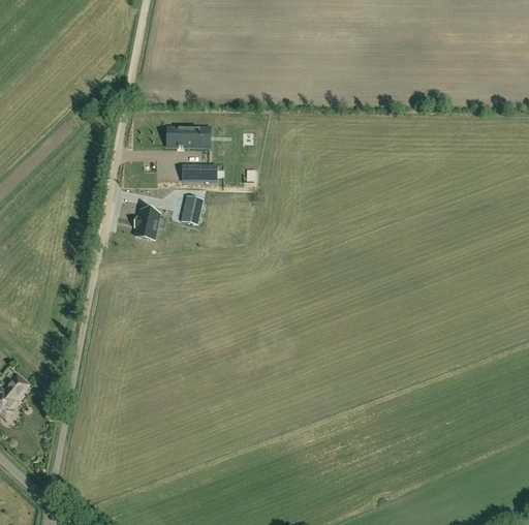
[(167,145),(201,145),(201,126),(168,126),(167,145)]
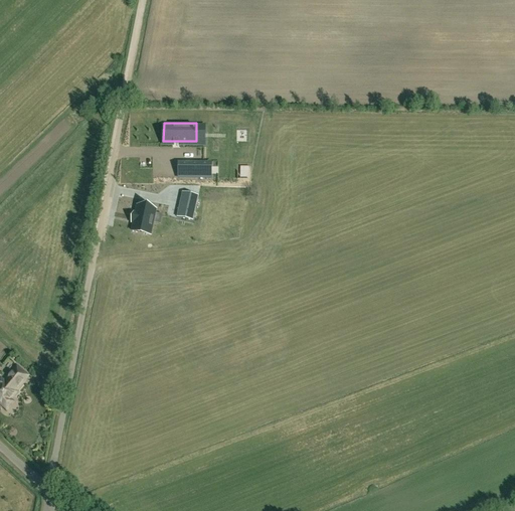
[(190,160),(190,175),(210,175),(210,160),(190,160)]
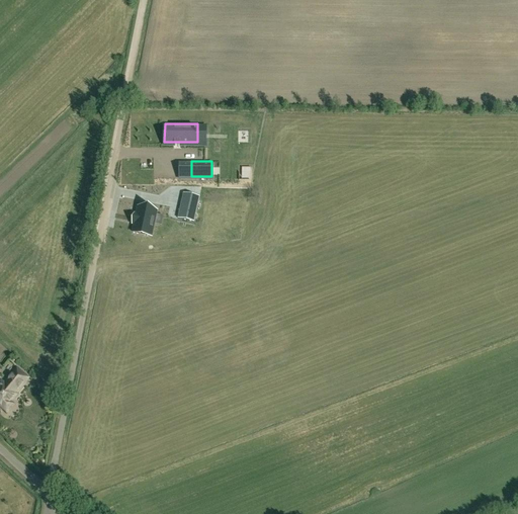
[(199,194),(183,190),(178,216),(193,219),(199,194)]
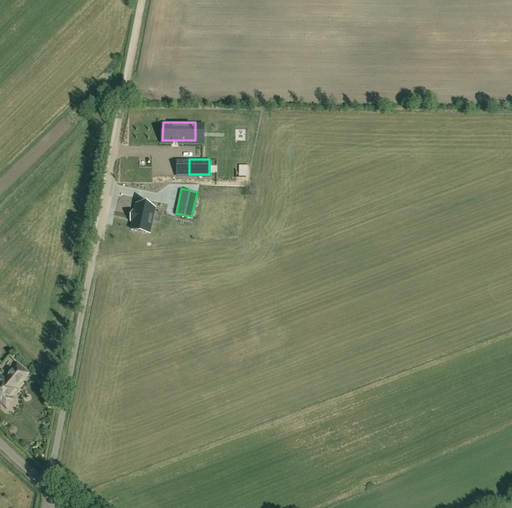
[(149,230),(152,218),(154,209),(154,205),(137,202),(135,209),(133,209),(131,218),(133,218),(131,227),(149,230)]
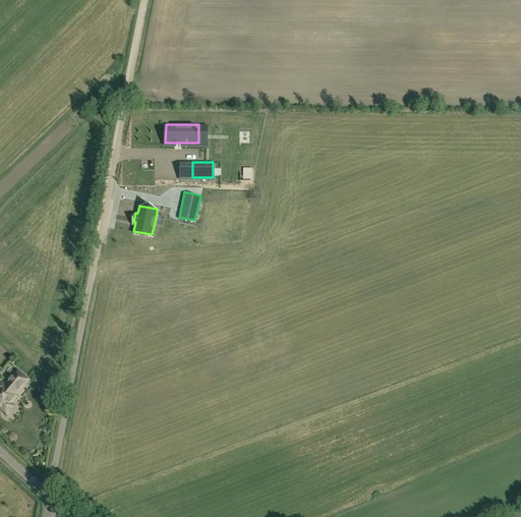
[(134,266),(136,255),(113,252),(112,263),(134,266)]
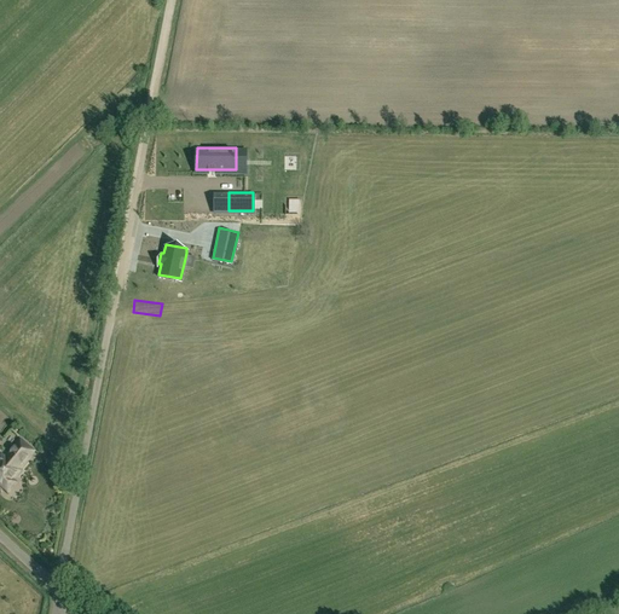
[(19,468),(18,467),(34,447),(21,436),(5,456),(3,453),(0,455),(0,480),(5,485),(19,468)]
